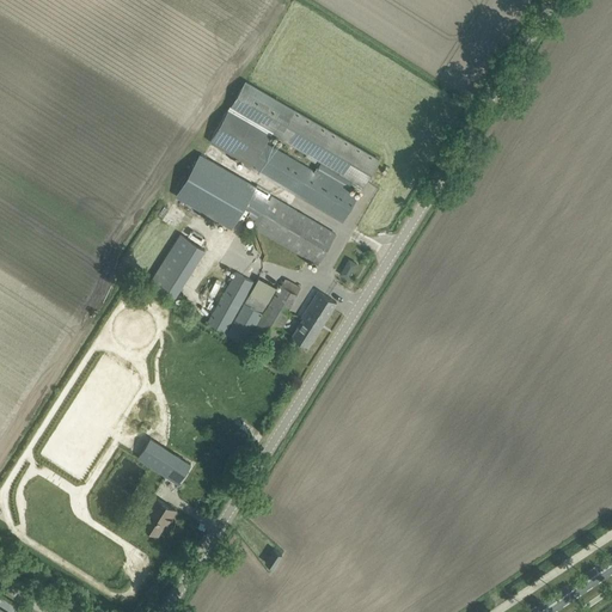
[(245,81),(224,118),(265,142),(271,132),(322,161),(316,171),(319,173),(347,190),(348,190),(354,179),(363,185),(379,159),(245,81)]
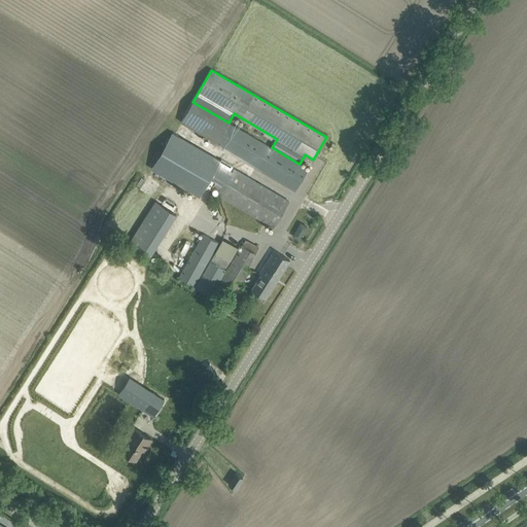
[(192,102),(181,121),(211,139),(210,141),(293,189),(295,190),(296,188),(308,169),(300,164),(299,164),(275,149),(272,147),(229,123),(192,102)]
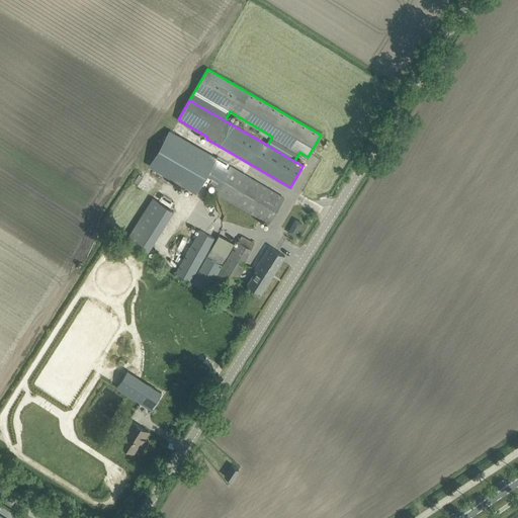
[(169,130),(149,165),(150,166),(196,193),(202,182),(207,174),(217,158),(217,157),(169,130)]
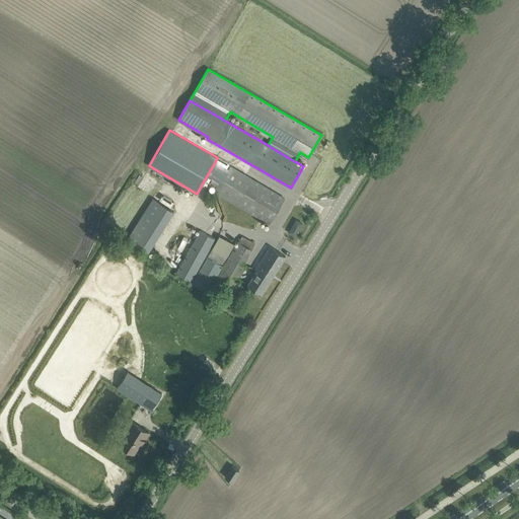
[(217,158),(208,174),(220,181),(228,168),(227,167),(229,163),(218,156),(218,157),(217,157),(217,158)]
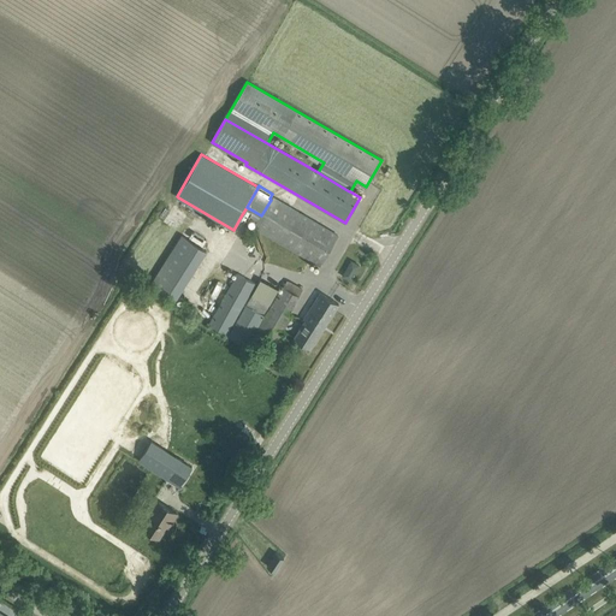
[(272,196),(255,226),(320,266),(338,235),(272,196)]
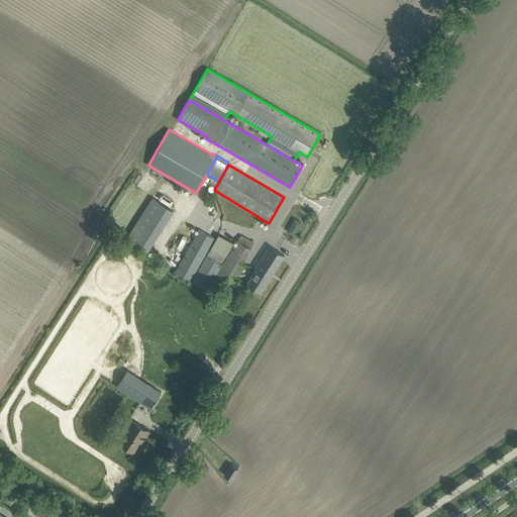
[(154,195),(130,236),(152,249),(177,208),(154,195)]
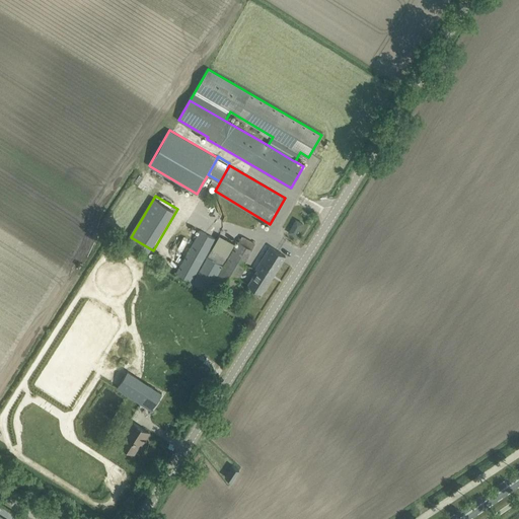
[(296,218),(290,233),(298,236),(304,222),(296,218)]
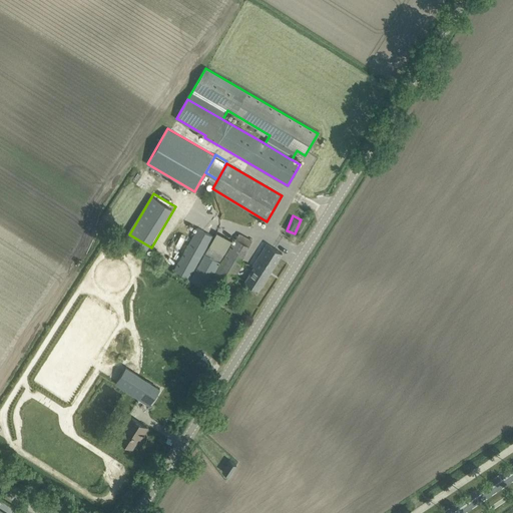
[(174,271),(188,279),(211,236),(197,228),(174,271)]
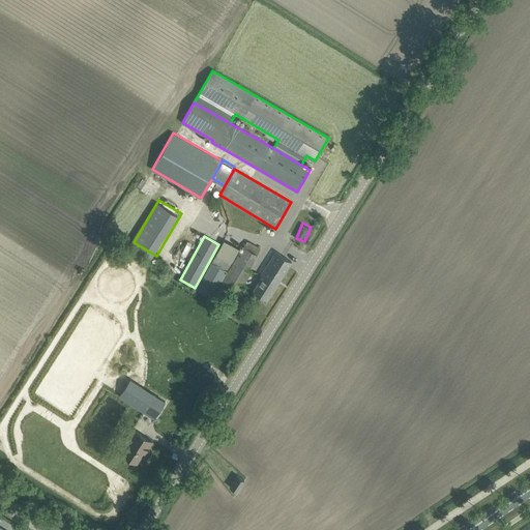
[(212,261),(228,269),(239,248),(224,240),(212,261)]
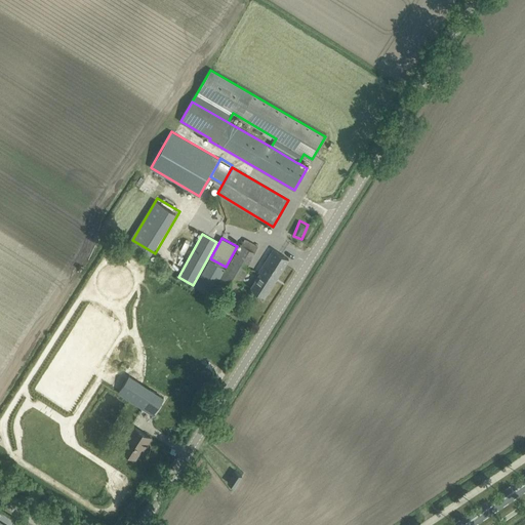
[(215,289),(232,298),(248,269),(245,268),(257,246),(244,239),(215,289)]
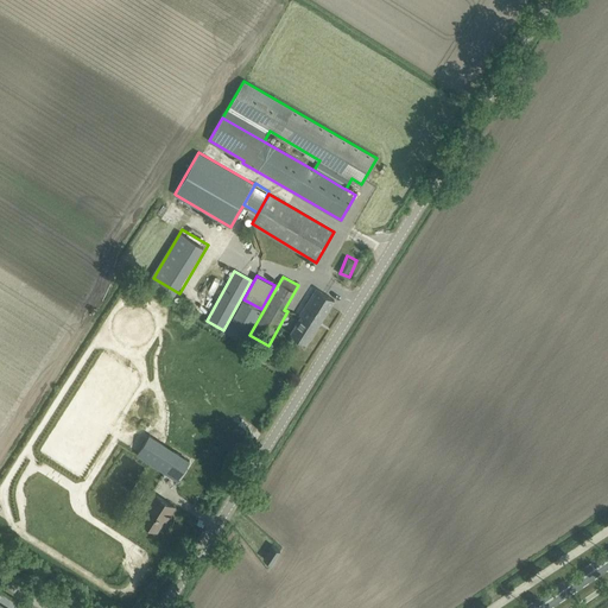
[(306,343),(335,299),(316,287),(299,314),(302,316),(290,334),(306,343)]
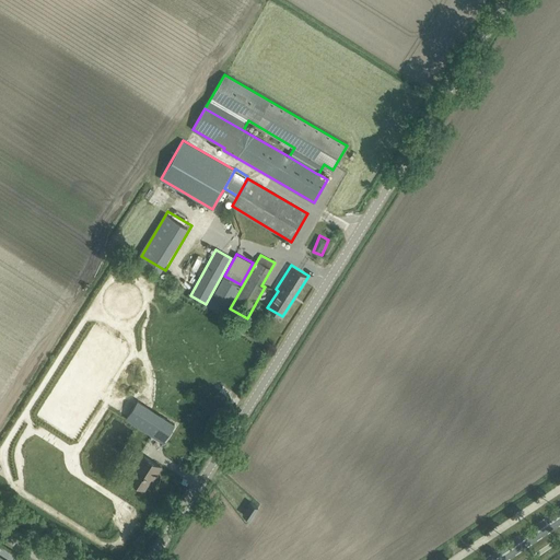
[(208,305),(224,314),(240,287),(223,278),(208,305)]
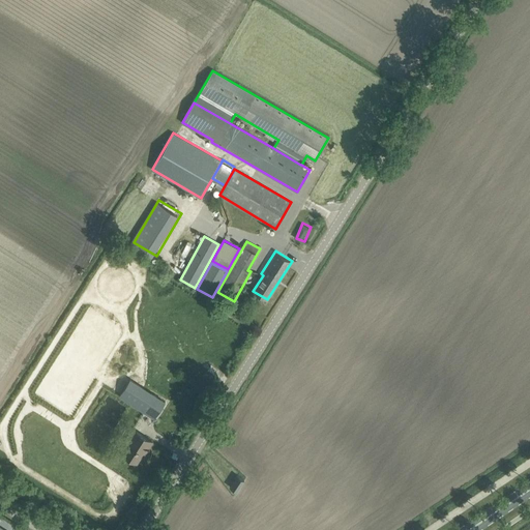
[(135,380),(130,377),(118,395),(122,399),(135,380)]
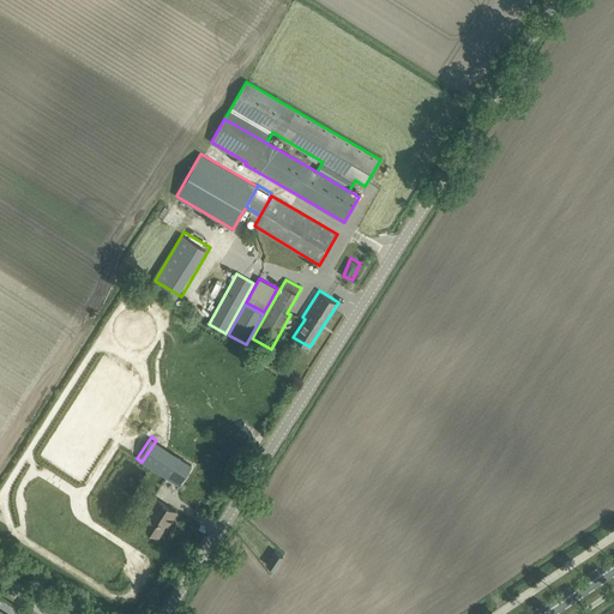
[(193,464),(180,456),(166,476),(179,486),(193,464)]
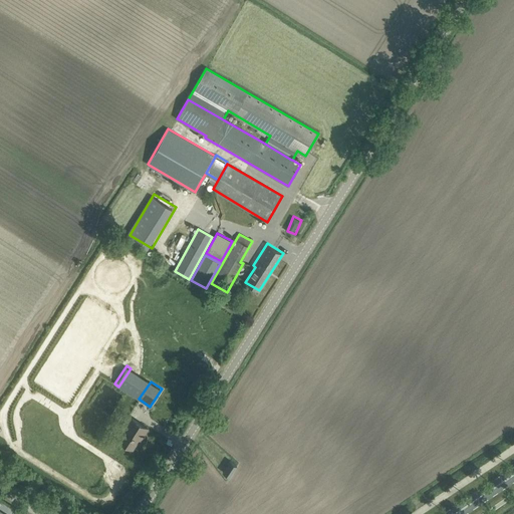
[(187,397),(191,393),(183,386),(179,390),(187,397)]
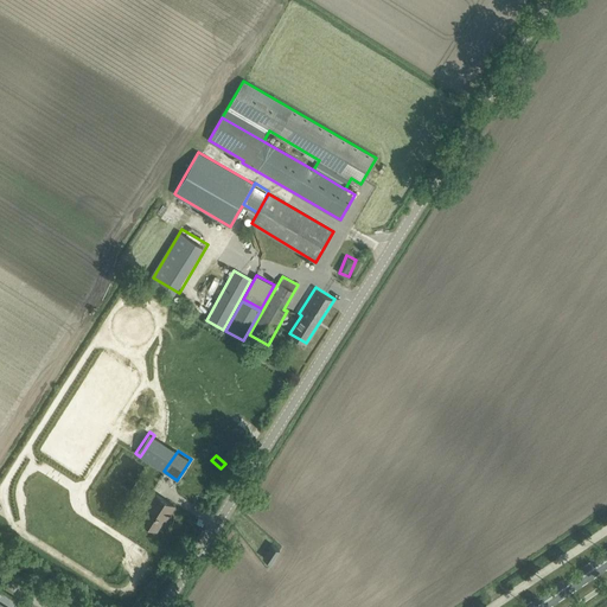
[(170,515),(176,505),(155,493),(139,518),(157,530),(167,513),(170,515)]
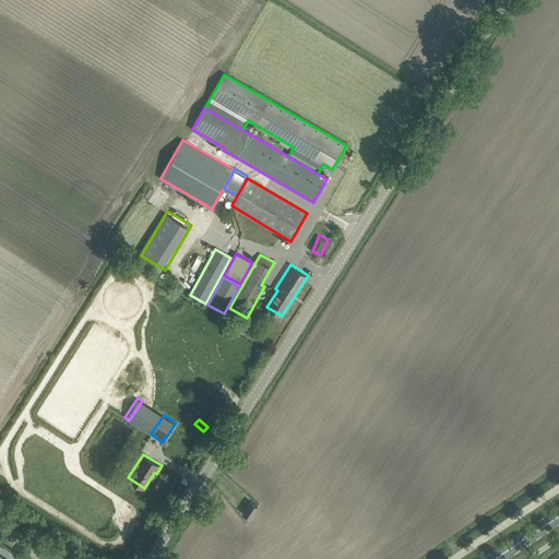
[(142,513),(149,516),(156,506),(149,501),(142,513)]
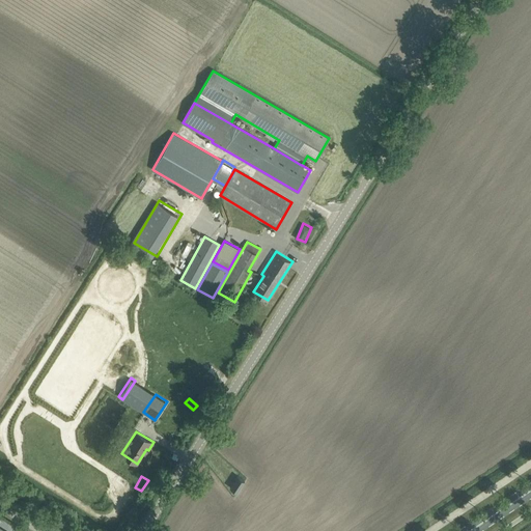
[(230,487),(238,492),(245,480),(239,476),(230,487)]
